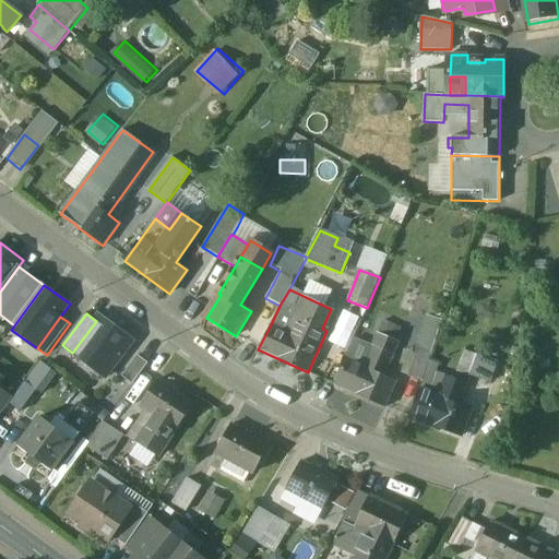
[(99,317),(96,321),(72,353),(106,377),(132,341),(99,317)]
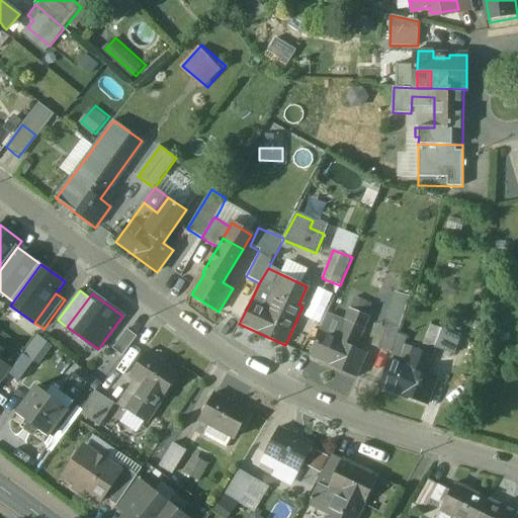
[(410,296),(399,293),(392,314),(403,318),(410,296)]
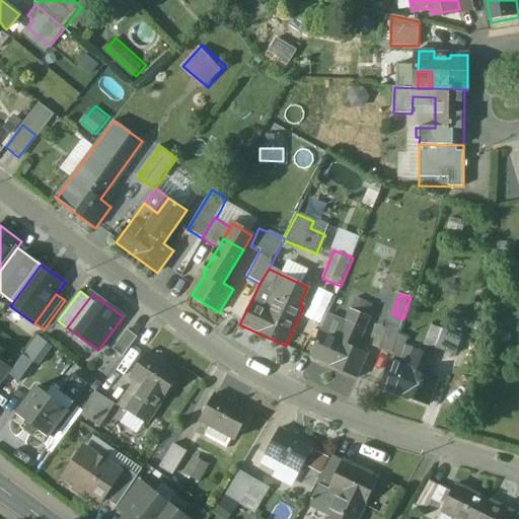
[(372,305),(356,298),(351,309),(368,316),(372,305)]
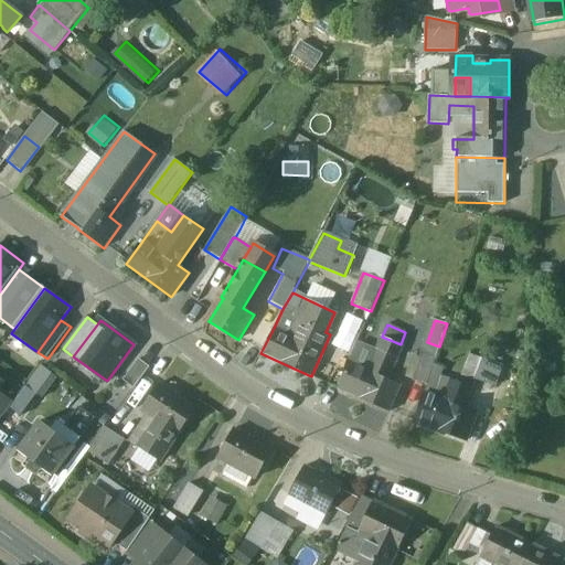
[(375,353),(355,344),(337,390),(390,412),(401,385),(387,380),(403,345),(401,344),(382,337),(375,353)]
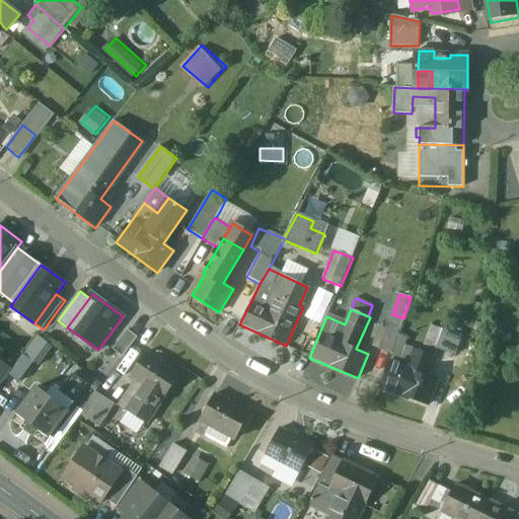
[(392,314),(390,313),(379,350),(392,354),(398,335),(403,318),(392,314)]
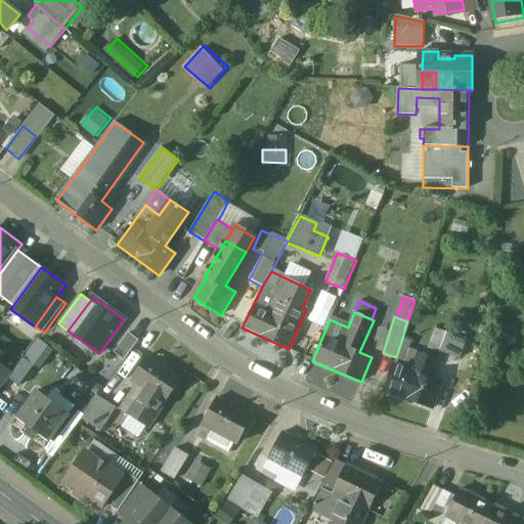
[(465,340),(436,330),(430,348),(440,352),(459,358),(465,340)]
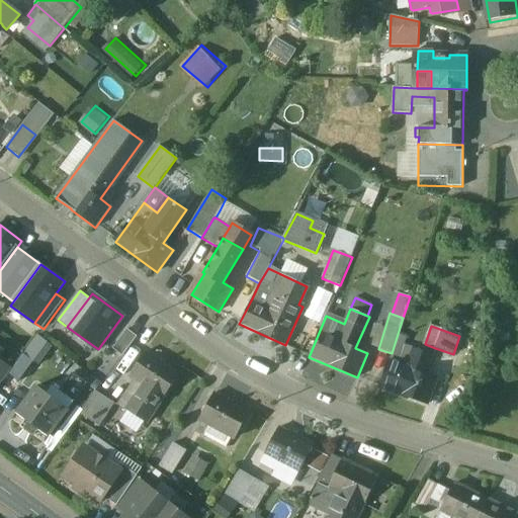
[(138,337),(127,330),(113,349),(123,356),(138,337)]
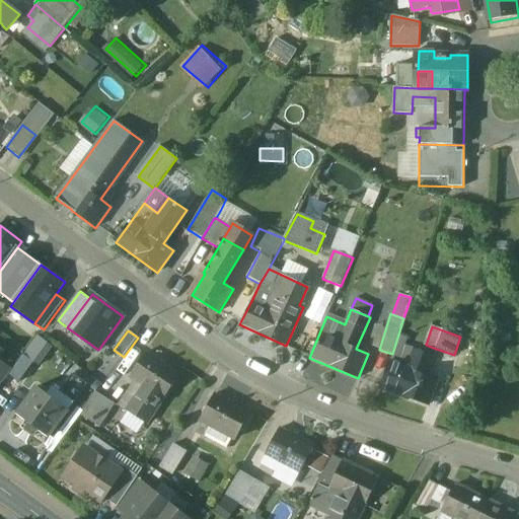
[(392,354),(390,361),(398,364),(408,338),(398,335),(392,354)]
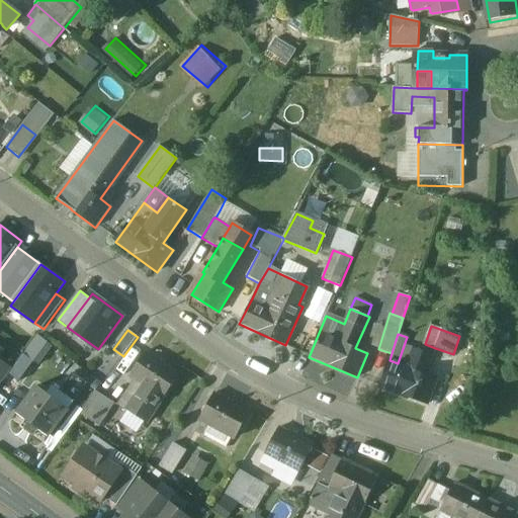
[(75,363),(49,343),(35,360),(62,380),(75,363)]
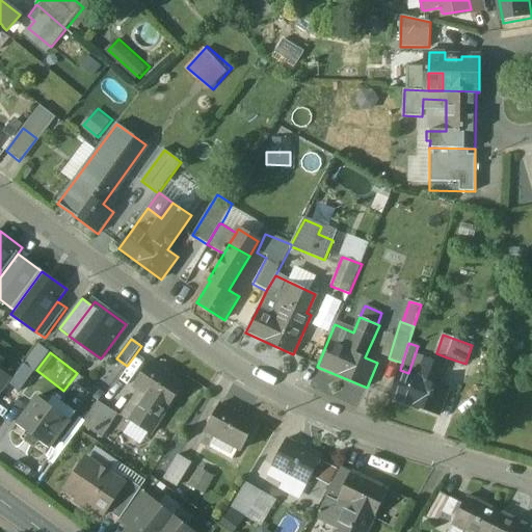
[(408,373),(400,370),(391,398),(440,416),(448,391),(436,387),(444,366),(424,357),(417,376),(408,373)]
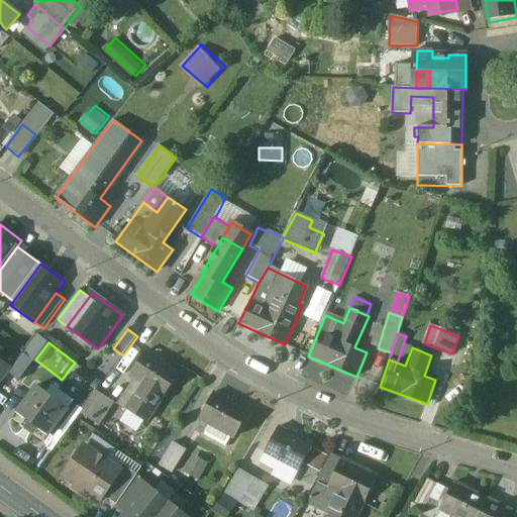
[(180,373),(146,350),(129,377),(142,385),(162,398),(163,398),(180,373)]
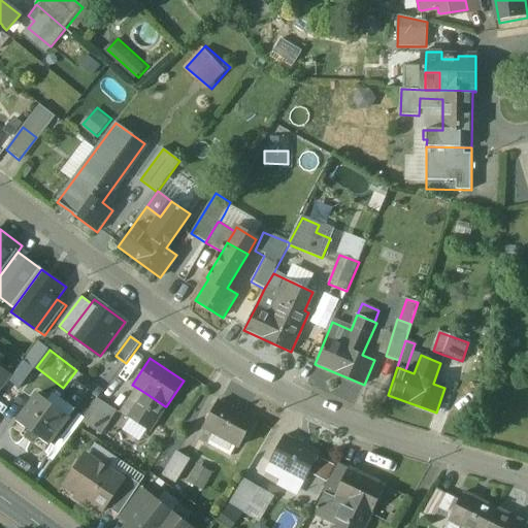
[(0,392),(11,377),(1,370),(0,371),(0,392)]
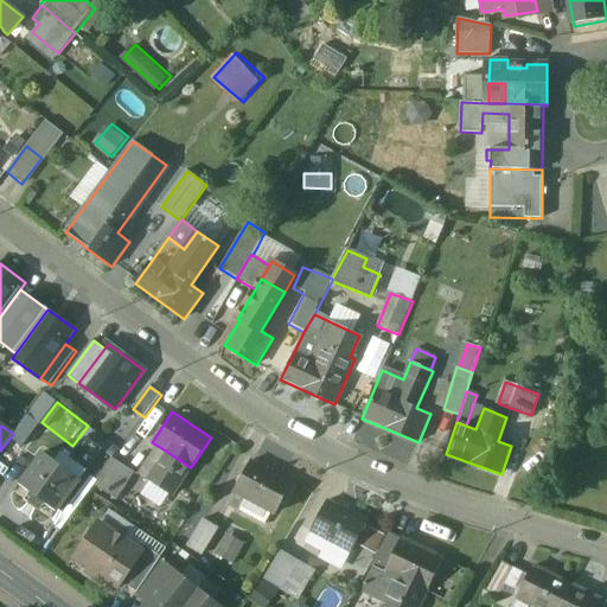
[(85,438),(69,459),(62,454),(56,462),(80,480),(103,449),(85,438)]
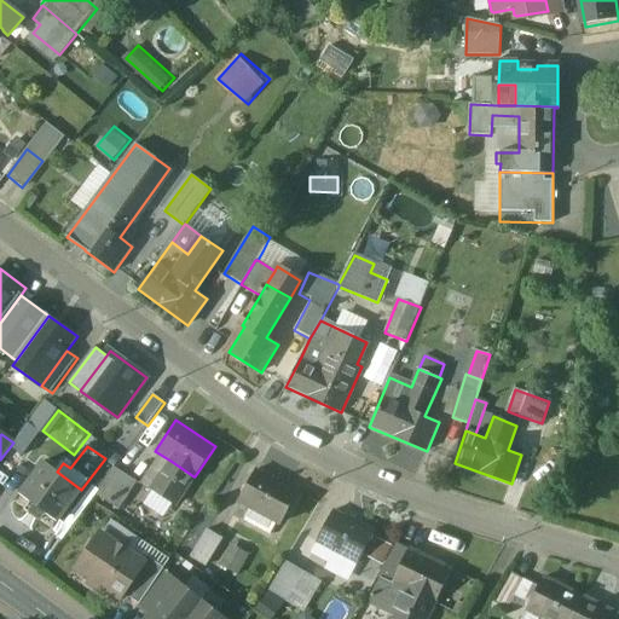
[(194,476),(171,461),(151,490),(175,505),(194,476)]
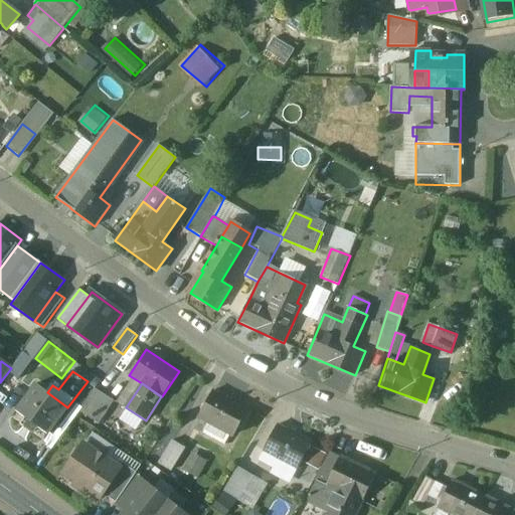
[(47,392),(36,384),(12,417),(43,441),(67,407),(47,392)]
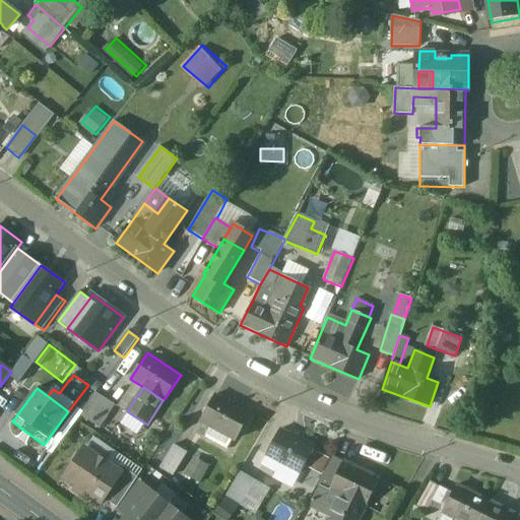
[(250,413),(215,395),(201,421),(236,440),(250,413)]
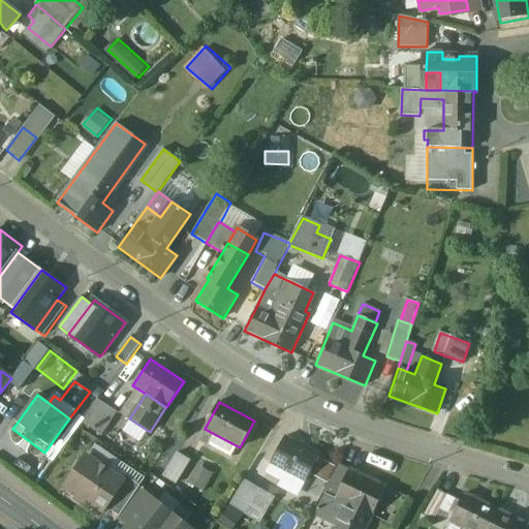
[(105,404),(90,427),(102,435),(117,412),(105,404)]
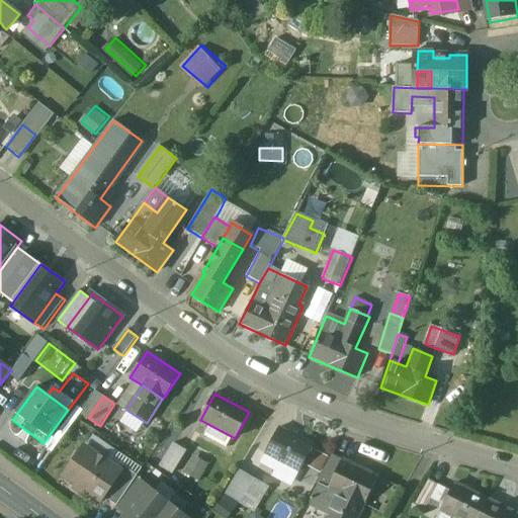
[(314,445),(279,428),(265,454),(299,472),(314,445)]
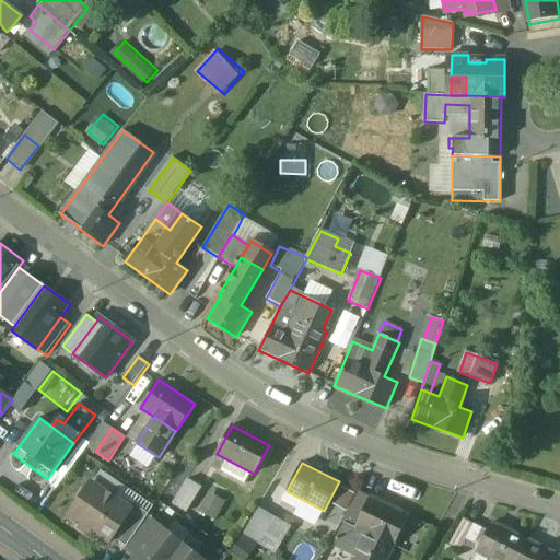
[(201,488),(187,479),(173,503),(187,512),(201,488)]
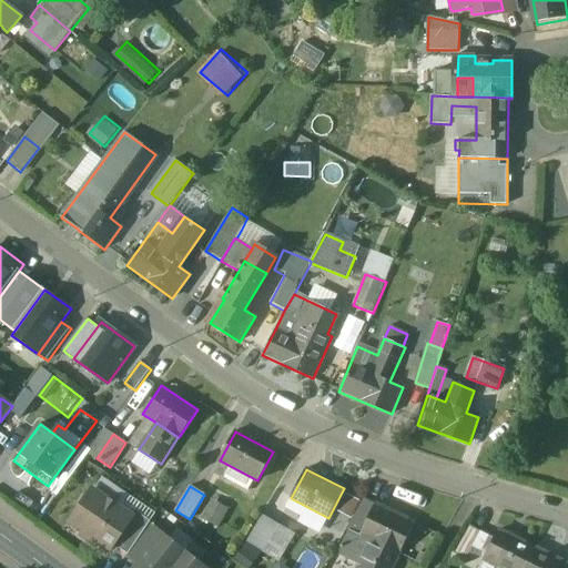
[(131,517),(92,490),(88,496),(83,497),(80,501),(81,507),(71,521),(85,531),(83,536),(93,543),(95,539),(111,549),(114,545),(132,518),(131,517)]
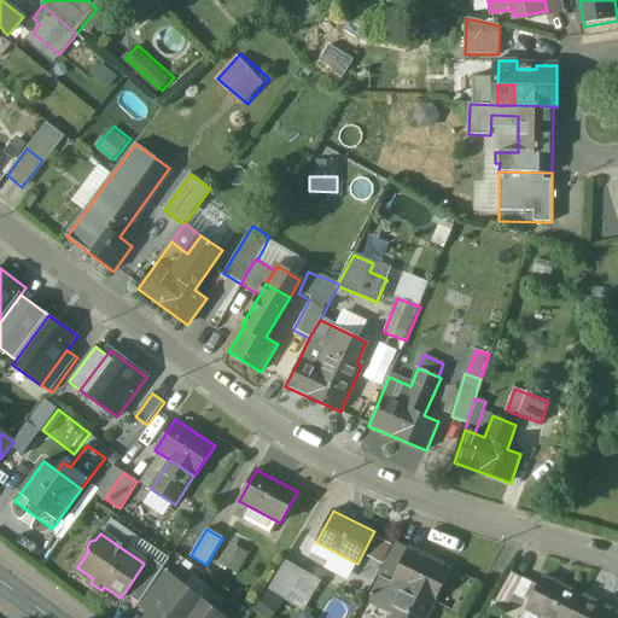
[(409,549),(396,542),(378,576),(392,583),(394,582),(408,552),(409,549)]
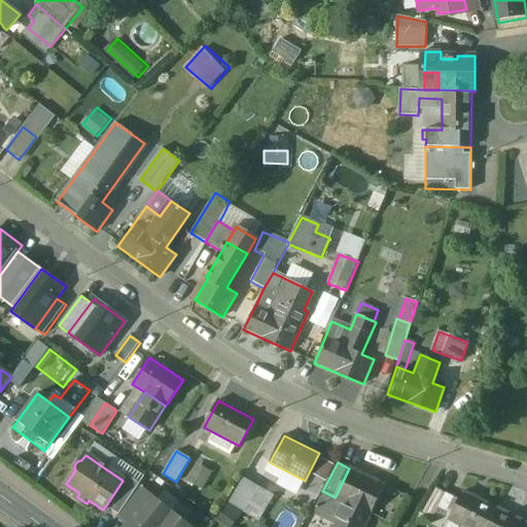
[(197,463),(190,483),(208,489),(215,469),(197,463)]
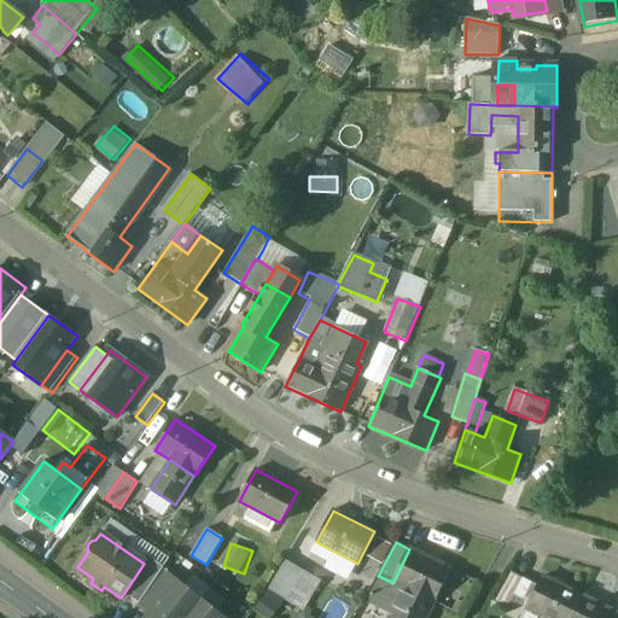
[(452,570),(409,549),(408,552),(394,582),(404,588),(435,602),(452,570)]
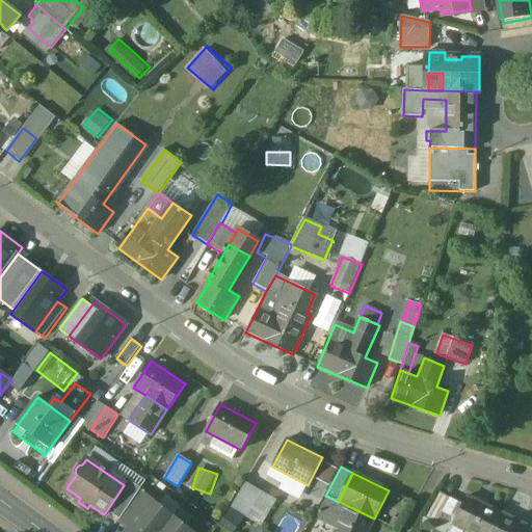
[(141,488),(127,479),(123,484),(124,485),(107,510),(121,520),(125,513),(139,491),(141,488)]
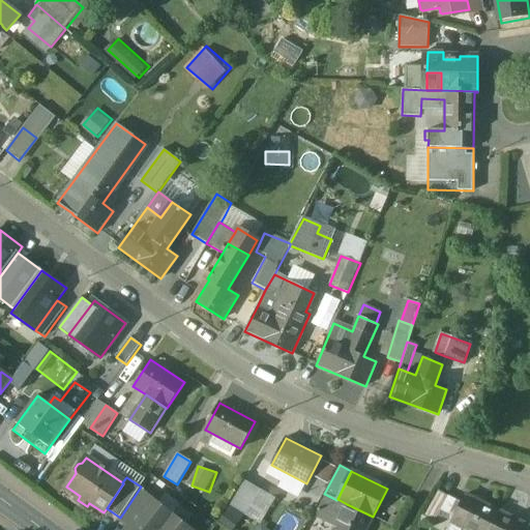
[(261,490),(245,480),(231,505),(246,514),(251,506),(261,490)]
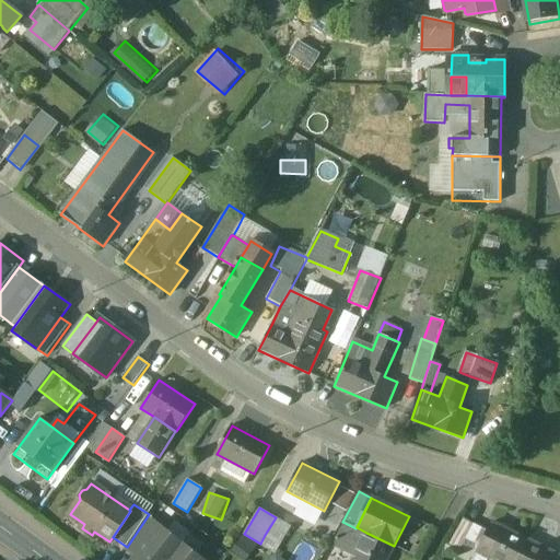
[(147,517),(131,540),(143,549),(144,550),(161,528),(147,517)]
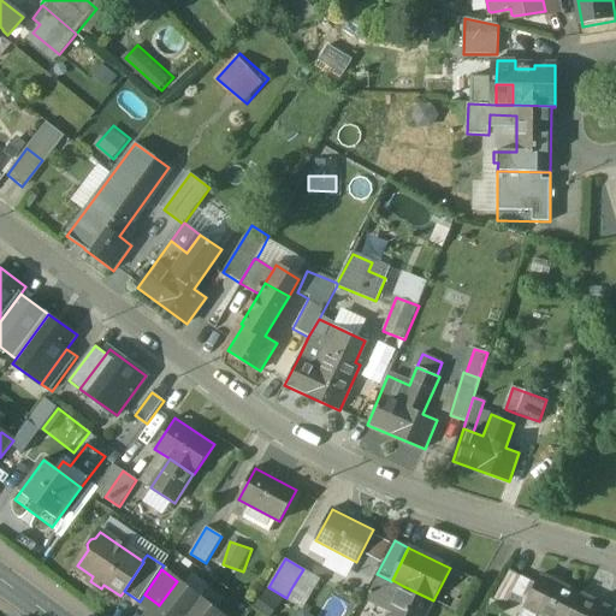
[(509,570),(493,600),(505,608),(522,578),(509,570)]
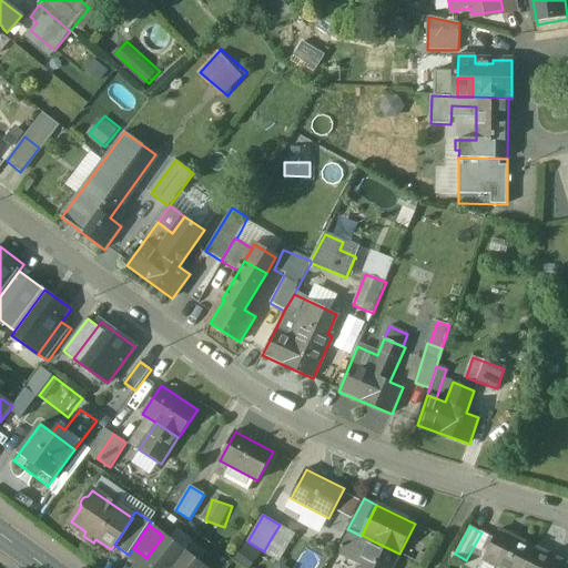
[(535,548),(499,530),(485,559),(498,567),(499,566),(503,567),(525,567),(535,550),(535,548)]
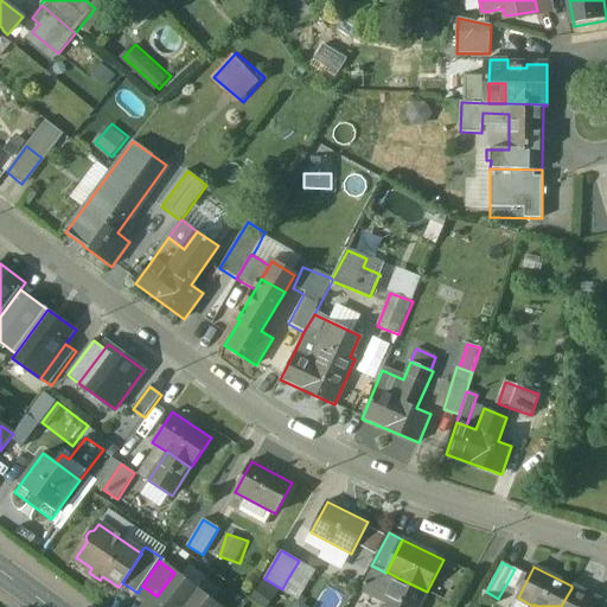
[(184,606),(198,590),(174,573),(157,596),(155,595),(146,606),(184,606)]
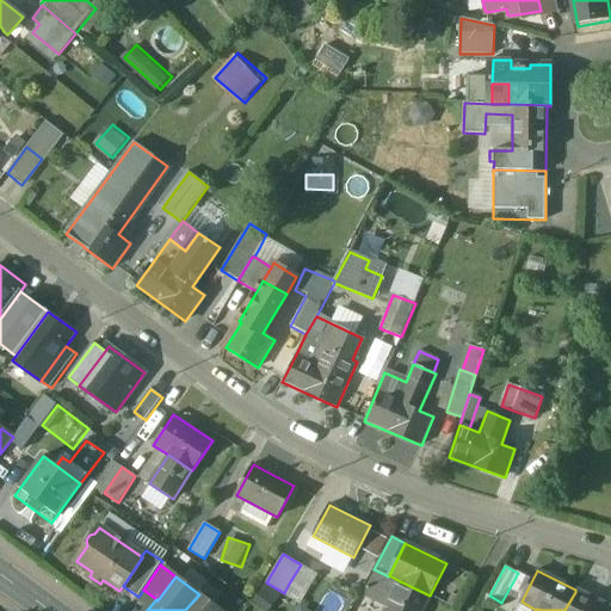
[(421,610),(430,596),(400,581),(386,610),(421,610)]
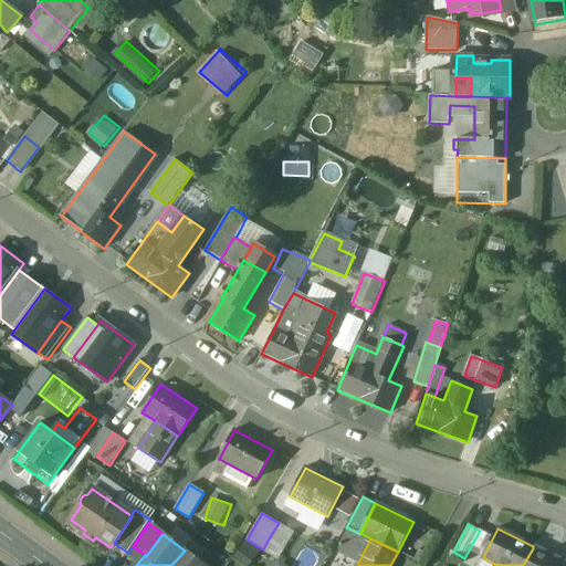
[(283,551),(268,541),(263,549),(279,559),(283,551)]
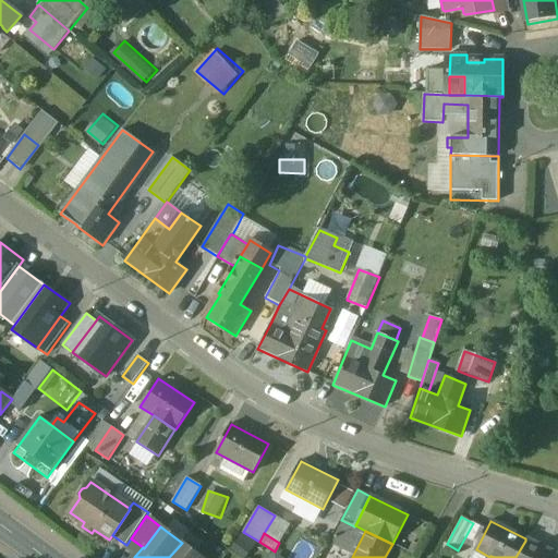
[(557,557),(525,541),(516,557),(557,557)]
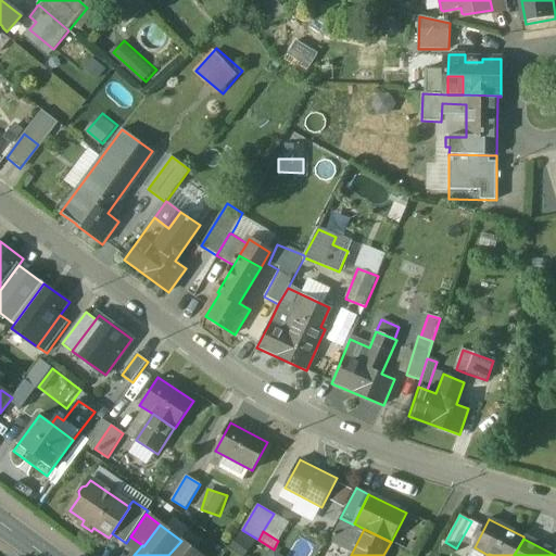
[(200,555),(181,541),(168,555),(200,555)]
